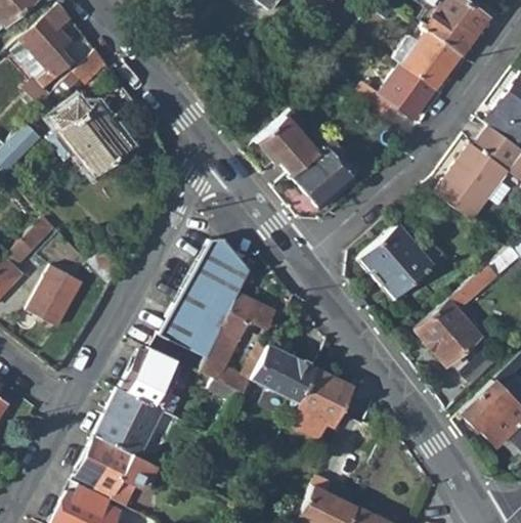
[(0,0),(0,23),(3,26),(34,0),(0,0)]
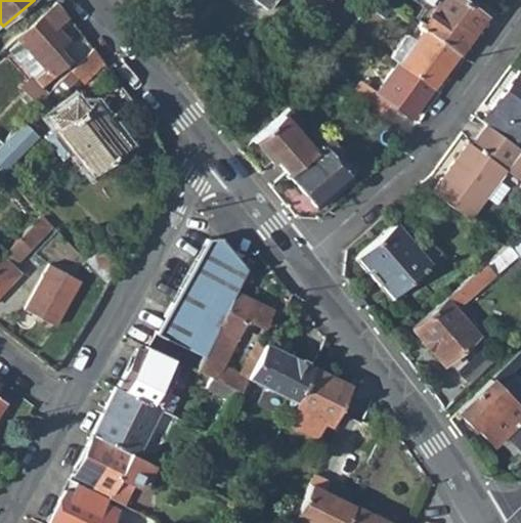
[(245,0),(265,15),(276,2),(277,0),(316,0),(327,7),(332,0),(245,0)]
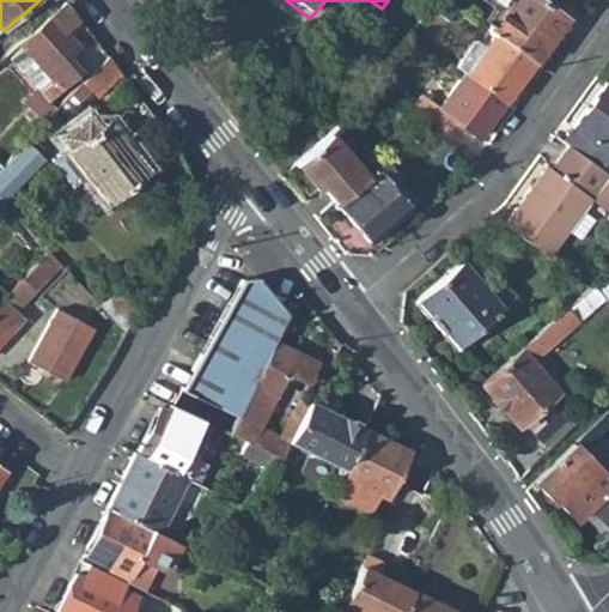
[(539,64),(568,23),(539,0),(513,0),(493,29),(497,32),(539,64)]
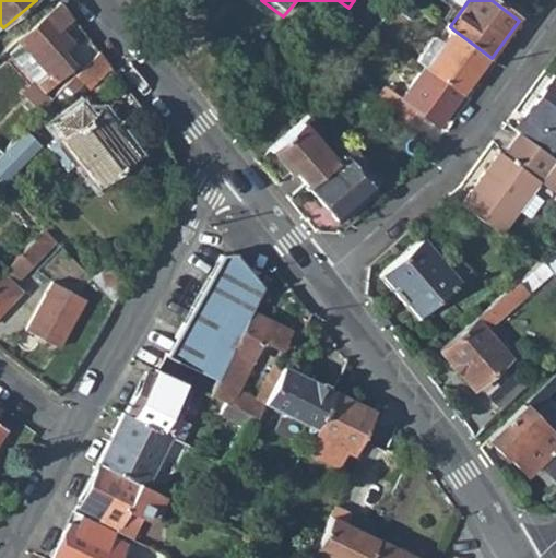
[(70,40),(59,27),(72,16),(60,1),(59,1),(18,39),(56,83),(69,71),(77,78),(77,76),(101,52),(90,38),(84,42),(77,34),(70,40)]
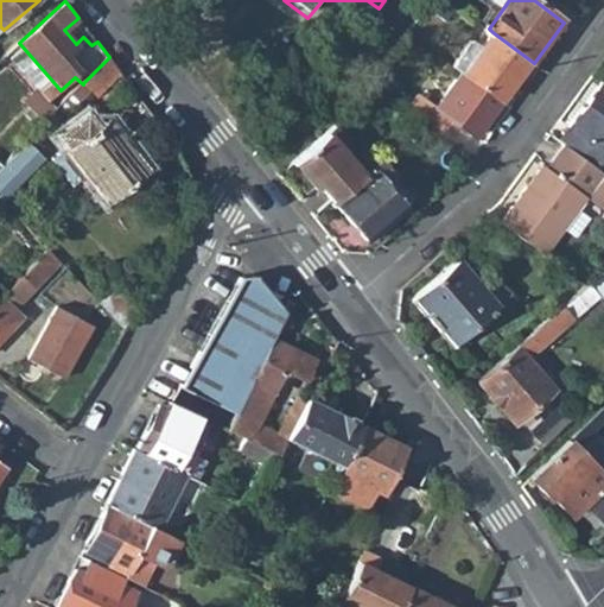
[(464,73),(506,103),(534,63),(493,32),(482,45),(475,40),(455,65),(464,73)]
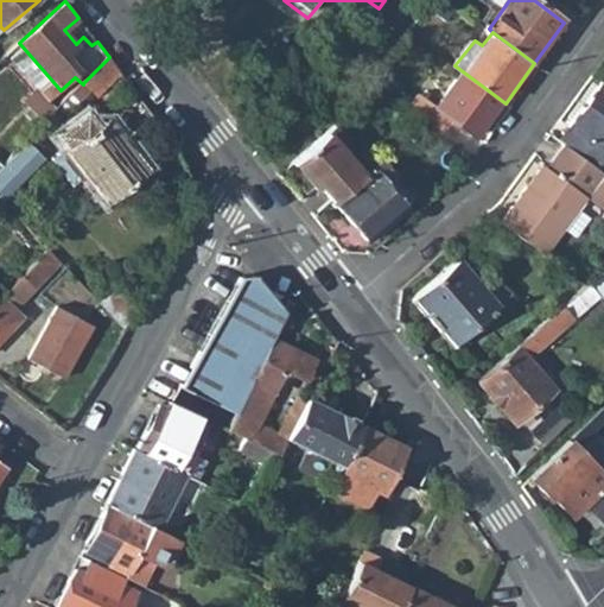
[(48,102),(61,90),(19,43),(11,51),(40,84),(36,88),(40,93),(48,102)]
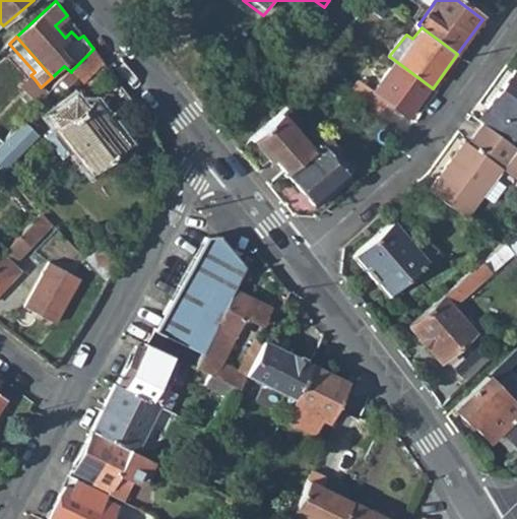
[(105,63),(93,49),(71,71),(84,84),(105,63)]
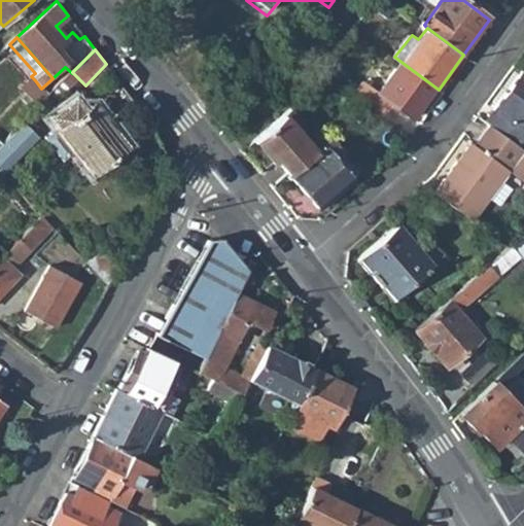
[(403,63),(379,93),(362,81),(357,89),(371,105),(387,116),(395,105),(416,119),(439,90),(403,63)]
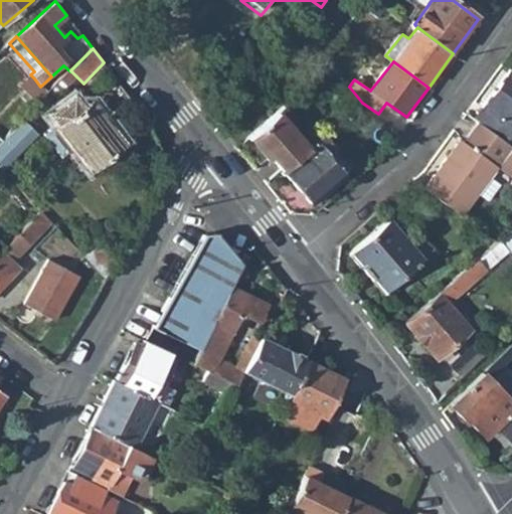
[(511,77),(478,121),(481,123),(507,143),(511,137),(511,77)]
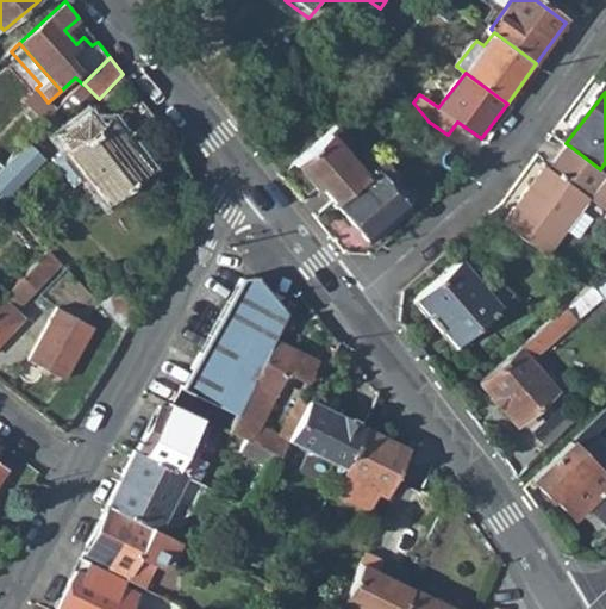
[(41,93),(29,105),(45,124),(57,112),(48,103),(41,93)]
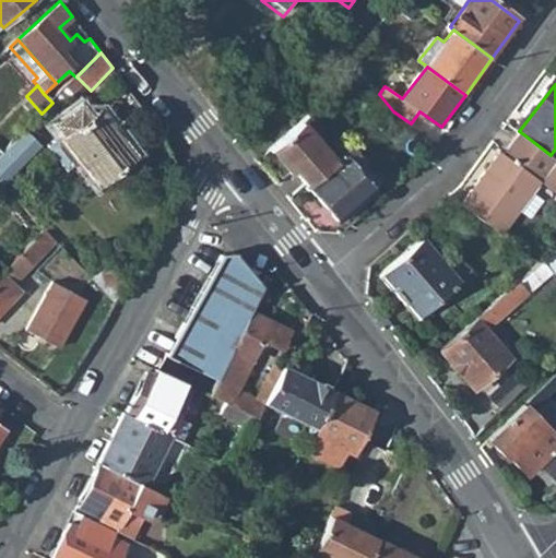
[(92,118),(81,104),(52,126),(64,140),(62,143),(78,162),(98,188),(137,156),(101,111),(92,118)]
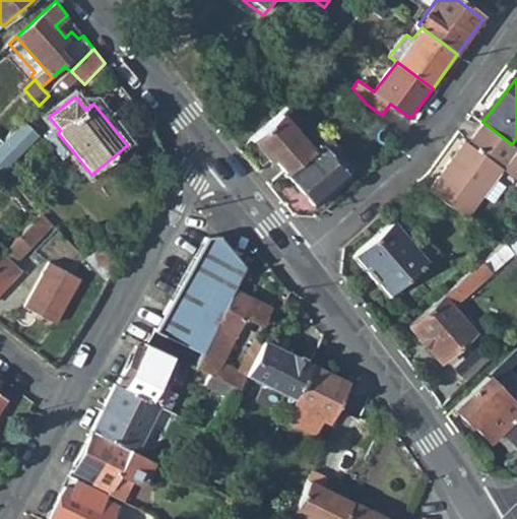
[(266,156),(271,153),(287,172),(314,149),(282,116),(254,142),(266,156)]
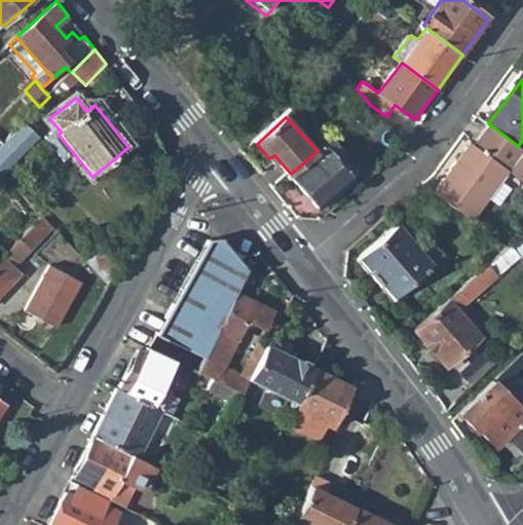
[(44,125),(39,120),(35,124),(40,128),(44,125)]
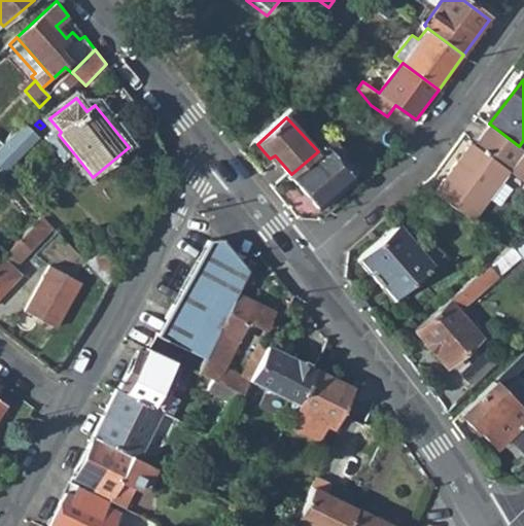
[(523,149),(519,146),(492,126),(476,145),(473,143),(434,191),(469,220),(513,168),(523,176),(523,149)]
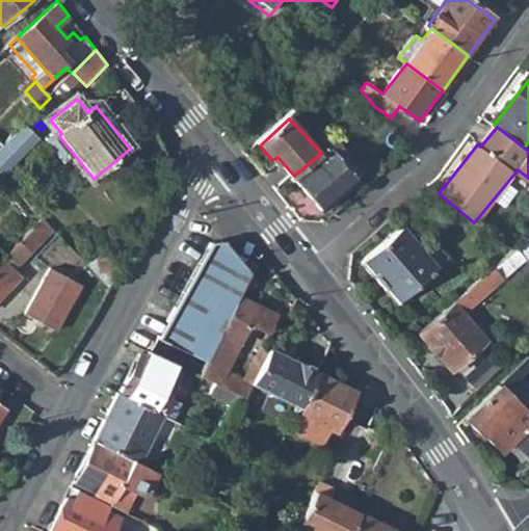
[(38,140),(30,132),(19,143),(27,152),(38,140)]
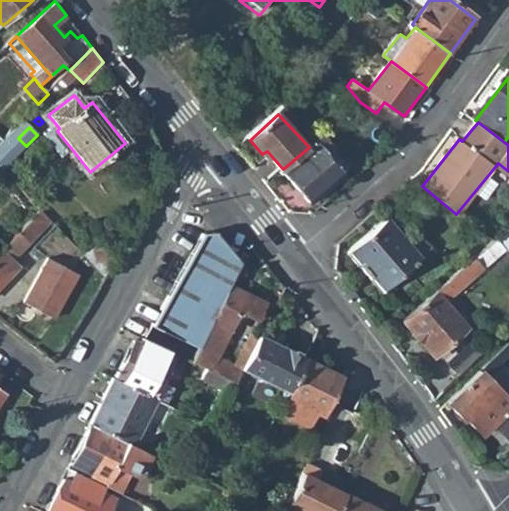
[(57,131),(46,139),(60,157),(71,148),(57,131)]
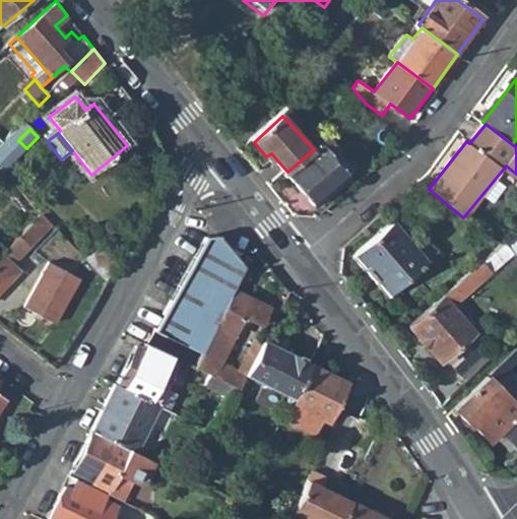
[(26,148),(18,140),(0,158),(0,168),(4,173),(26,148)]
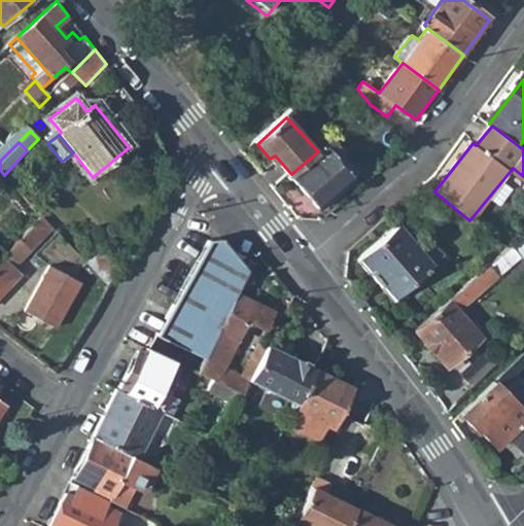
[(321,209),(353,181),(323,146),(318,151),(291,174),(321,209)]
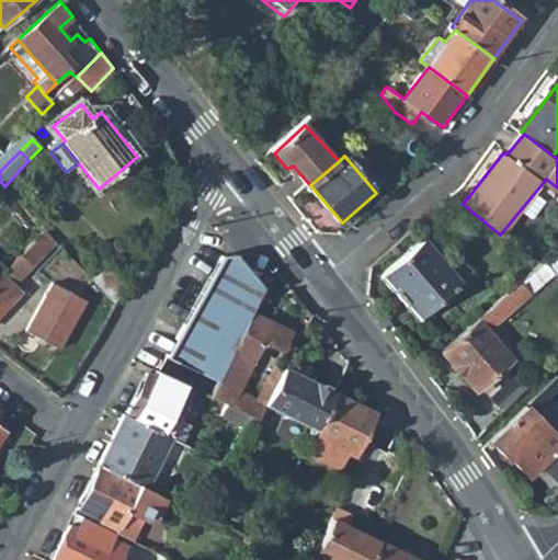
[(46,229),(0,276),(0,316),(20,293),(13,287),(57,241),(46,229)]
